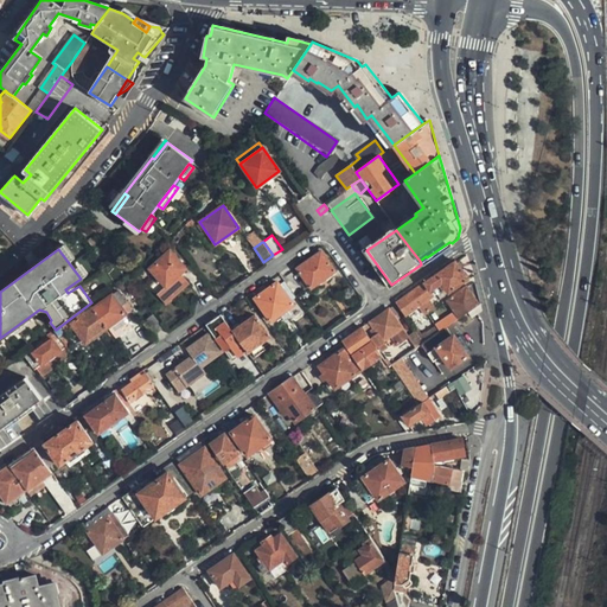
[(180,274),(186,268),(172,250),(151,268),(165,285),(174,295),(187,282),(180,274)]
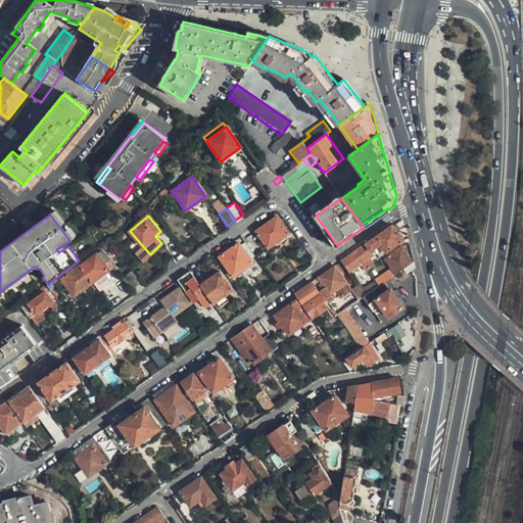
[(268,249),(288,234),(275,217),(254,231),(268,249)]
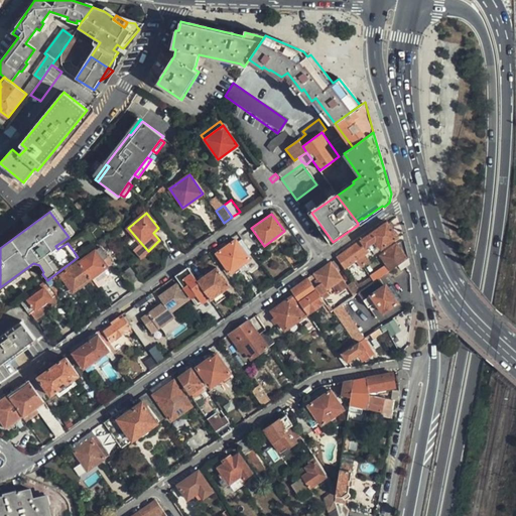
[(387,222),(361,241),(366,248),(370,245),(373,243),(376,246),(378,245),(381,249),(397,238),(387,222)]
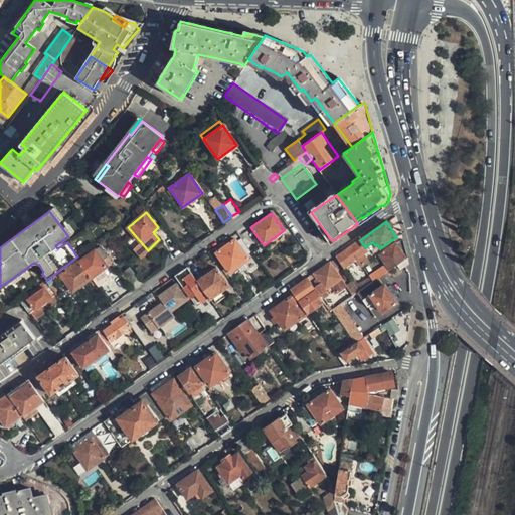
[(119,226),(118,227),(122,232),(128,227),(124,222),(119,226)]
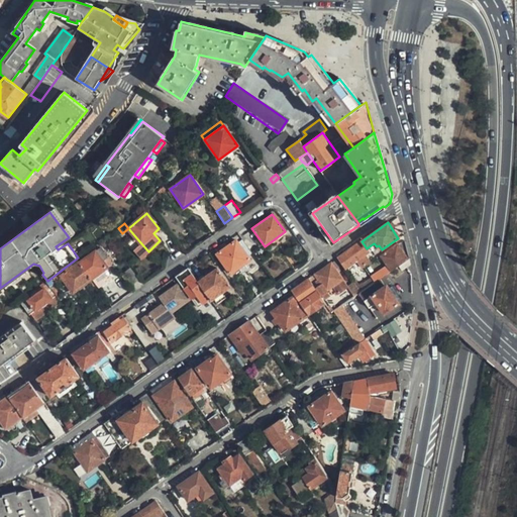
[(230,274),(250,261),(236,240),(216,253),(230,274)]
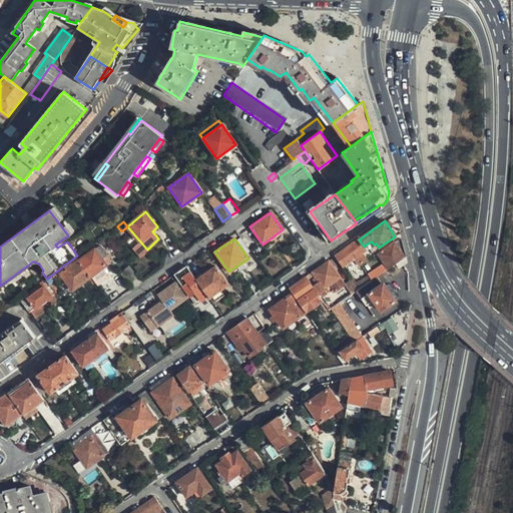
[(343,268),(366,249),(364,246),(359,239),(353,243),(335,257),(343,268)]
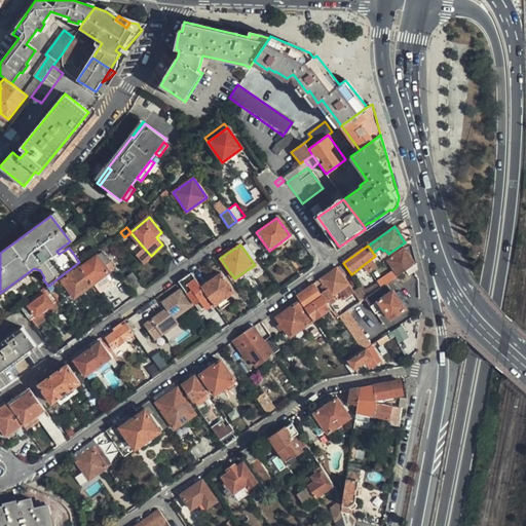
[(151,256),(143,247),(136,254),(144,262),(151,256)]
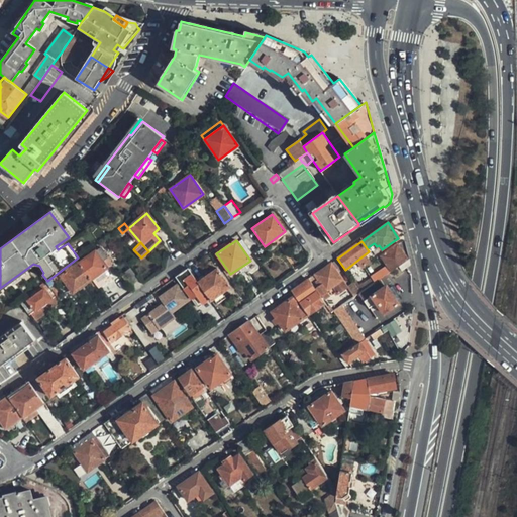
[(409,260),(398,244),(381,255),(390,269),(378,277),(380,280),(383,278),(409,260)]
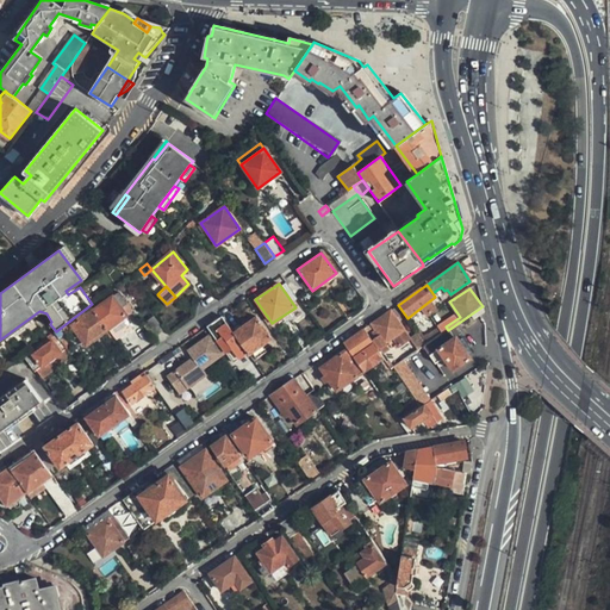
[(110,329),(128,315),(122,307),(128,304),(119,292),(95,310),(110,329)]
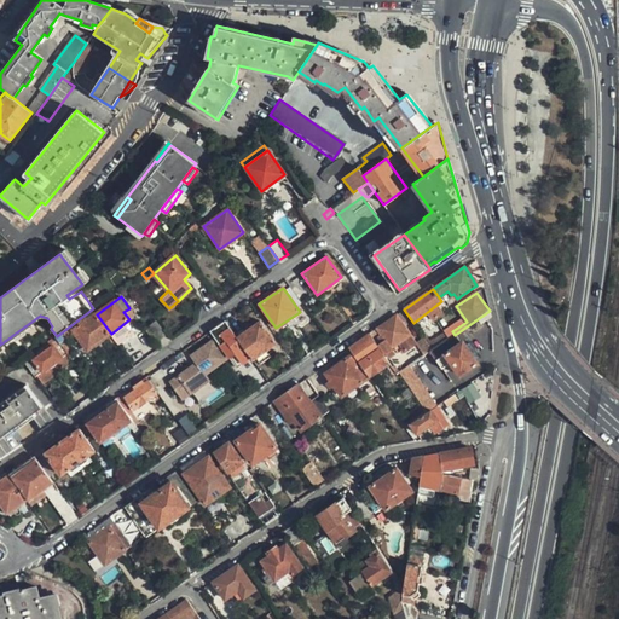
[(97,314),(93,308),(57,336),(55,339),(59,343),(74,331),(88,350),(111,334),(97,314)]
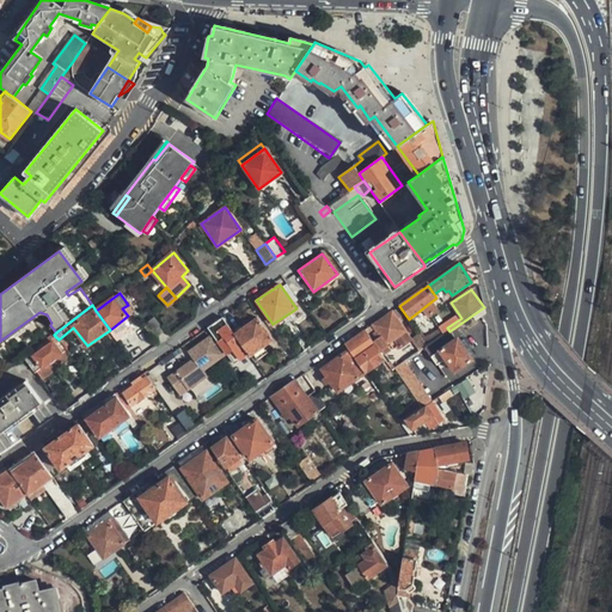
[(410,340),(404,331),(405,330),(392,311),(373,325),(378,332),(377,332),(379,336),(380,336),(381,337),(375,342),(380,349),(395,340),(399,348),(410,340)]
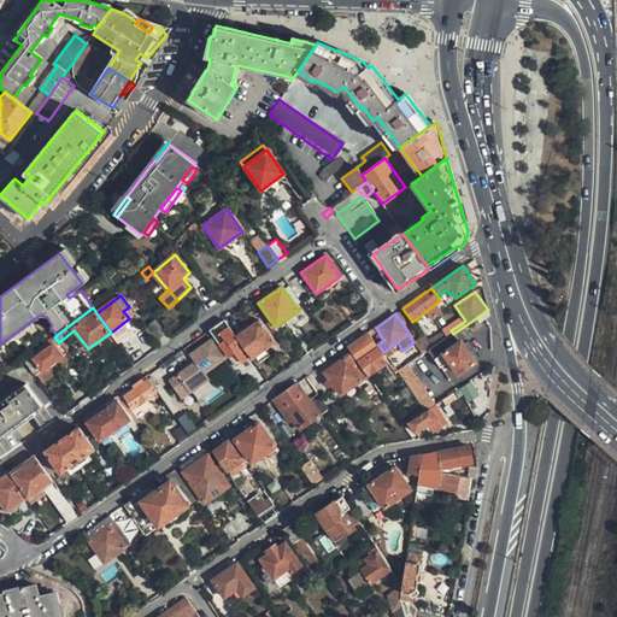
[(154,341),(165,333),(156,321),(145,328),(154,341)]
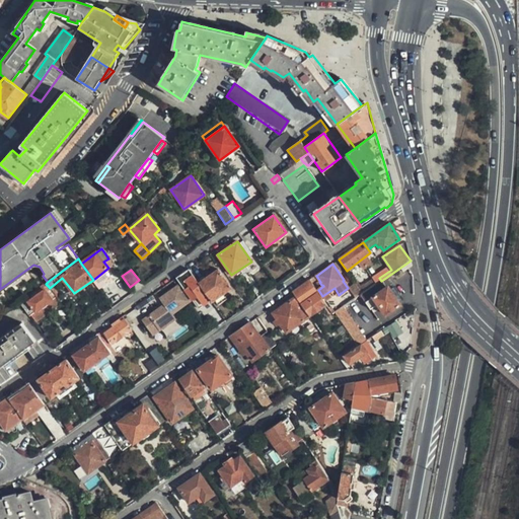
[(175,278),(199,310),(211,302),(199,284),(188,270),(175,278)]
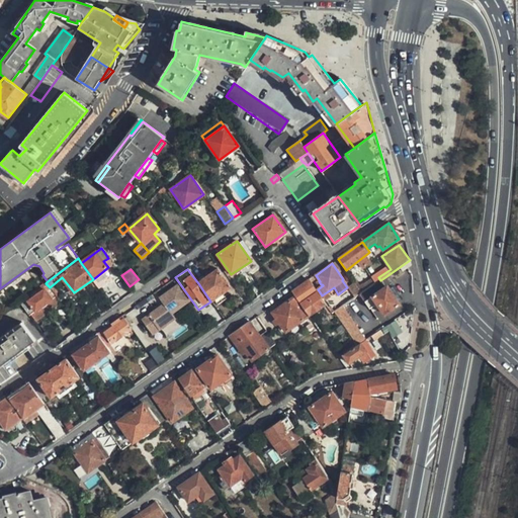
[(232,288),(219,270),(198,283),(210,301),(211,303),(232,288)]
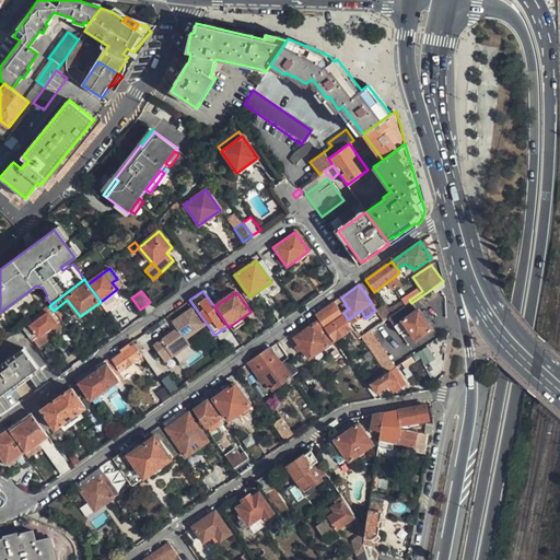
[(406,306),(401,300),(387,310),(391,316),(406,306)]
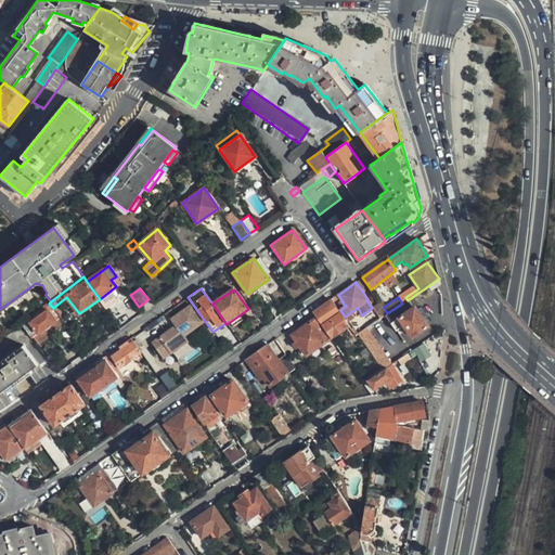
[(415,306),(411,298),(408,300),(402,304),(387,313),(385,315),(390,323),(415,306)]
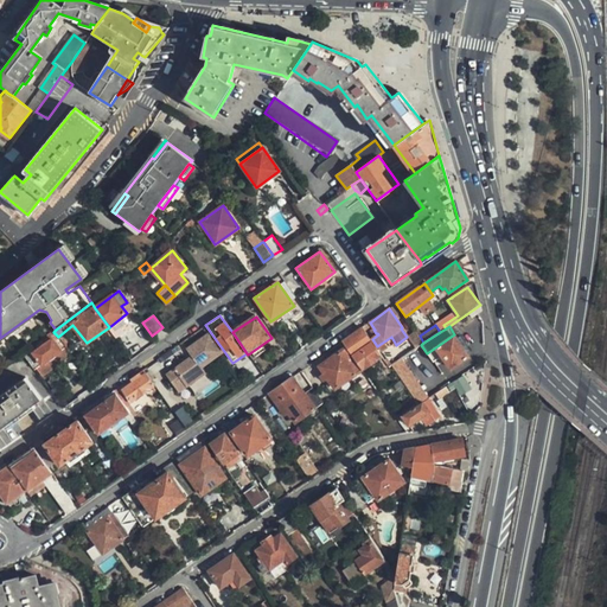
[(360,328),(342,343),(346,349),(363,371),(383,358),(360,328)]
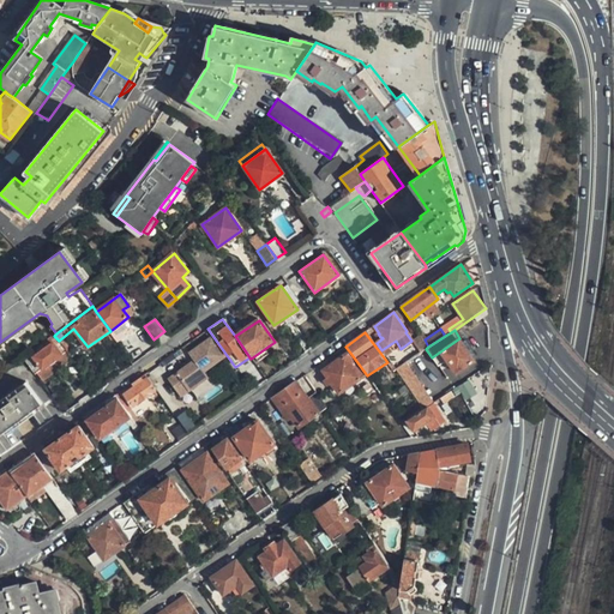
[(53,343),(61,354),(67,350),(59,341),(54,336),(41,344),(42,347),(43,349),(53,343)]
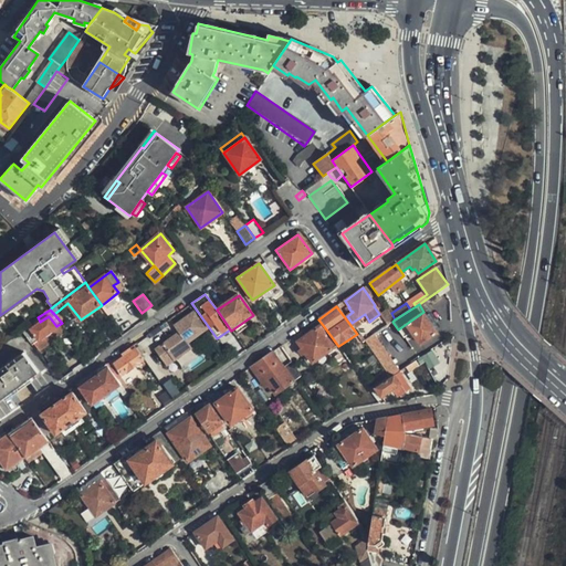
[(208,329),(195,311),(175,325),(178,332),(155,348),(167,366),(191,347),(189,343),(208,329)]
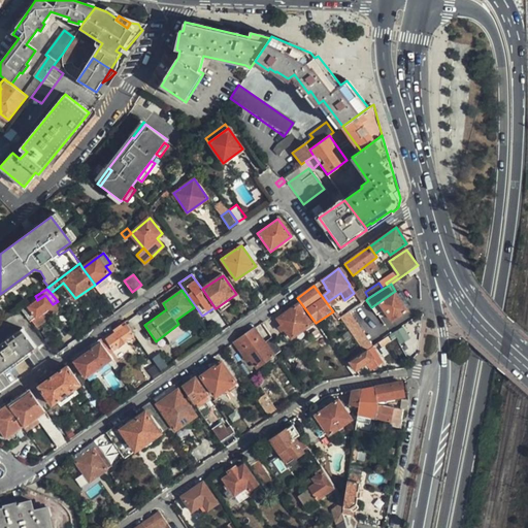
[(401,290),(396,293),(407,308),(411,305),(401,290)]
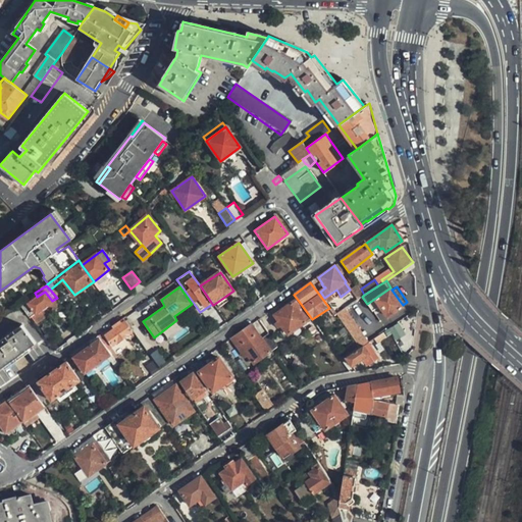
[(388,317),(403,307),(403,305),(392,290),(390,288),(367,304),(372,311),(381,306),(388,317)]
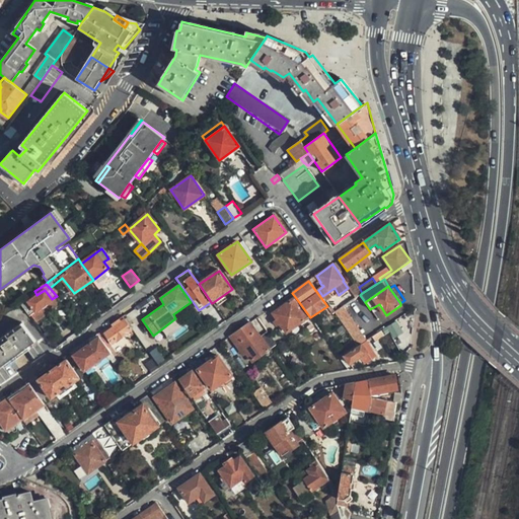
[(35,311),(52,299),(45,290),(36,295),(35,293),(32,296),(33,297),(28,302),(35,311)]
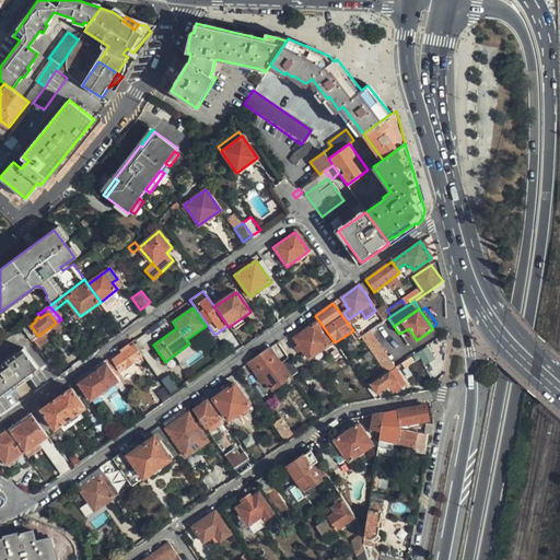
[(319,322),(295,339),(301,347),(299,348),(306,360),(308,358),(310,360),(333,345),(336,350),(339,349),(335,342),(319,322)]
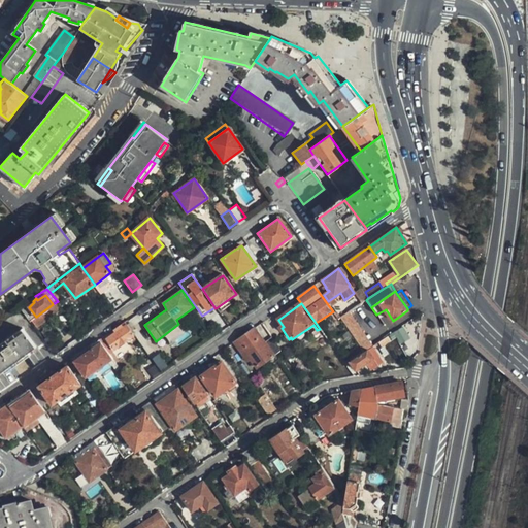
[(146,314),(142,307),(134,315),(138,320),(146,314)]
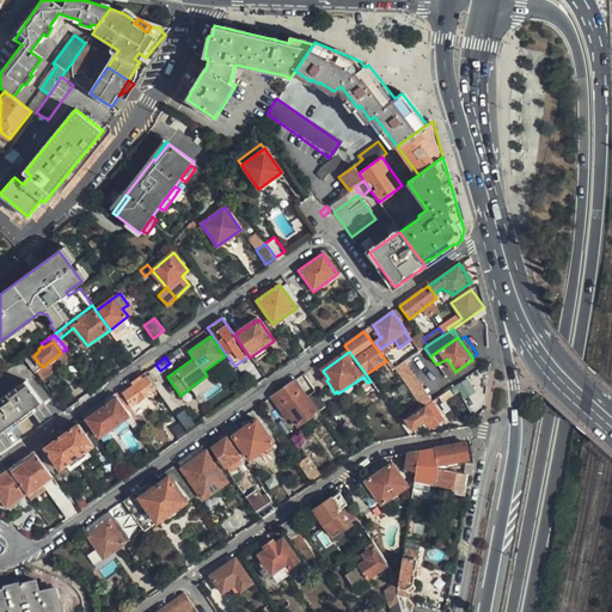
[(417,402),(422,408),(428,404),(422,396),(426,393),(403,362),(393,368),(417,402)]
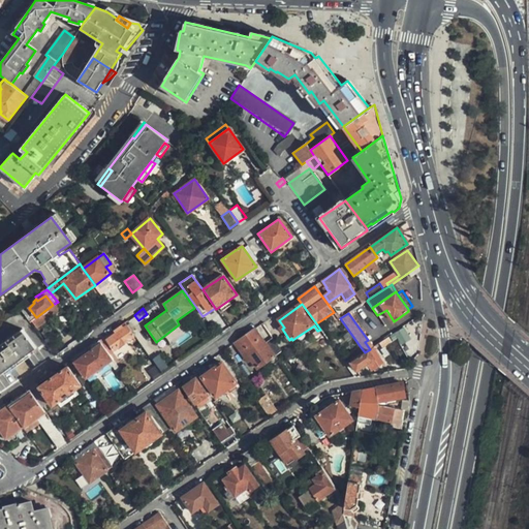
[(134,337),(124,322),(114,330),(117,334),(107,340),(116,350),(134,337)]
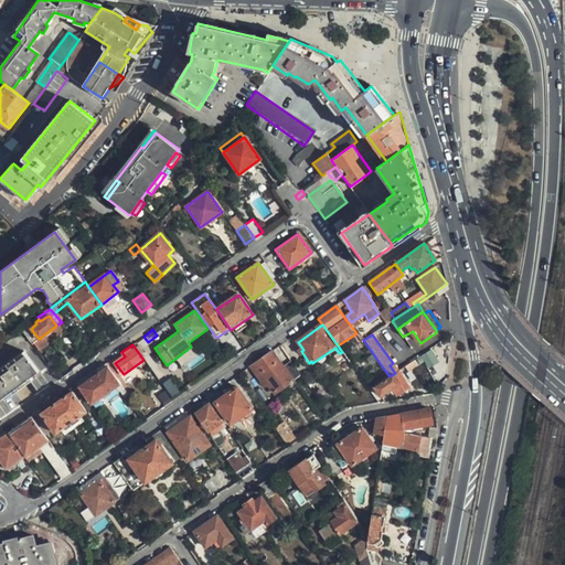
[(0,398),(39,371),(24,350),(0,368),(0,398)]
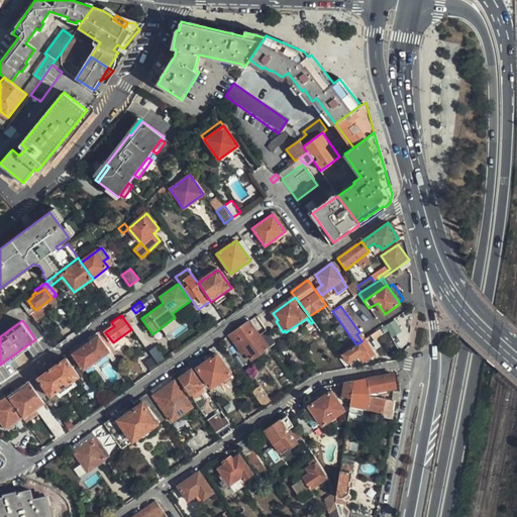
[(251,360),(276,343),(267,330),(259,336),(248,322),(232,333),(251,360)]
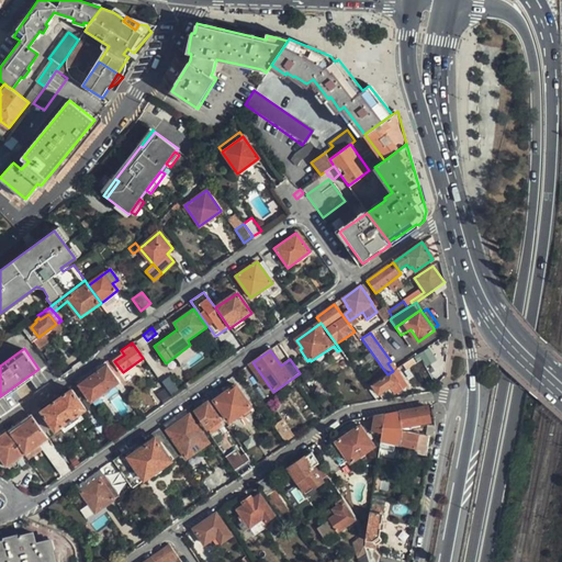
[(351,367),(340,350),(337,351),(334,355),(345,371),(351,367)]
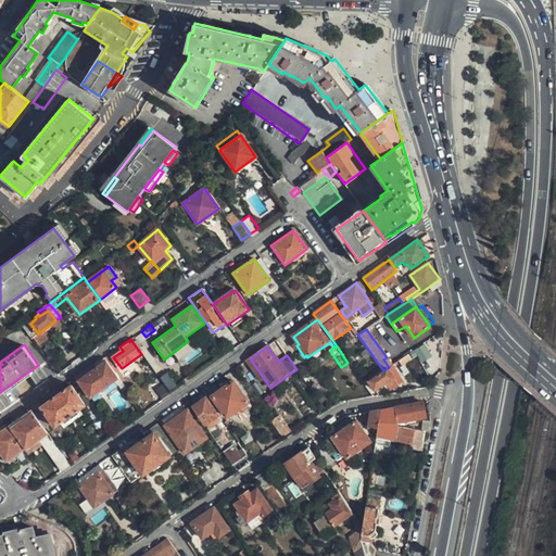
[(116,373),(122,368),(113,357),(111,353),(104,357),(116,373)]
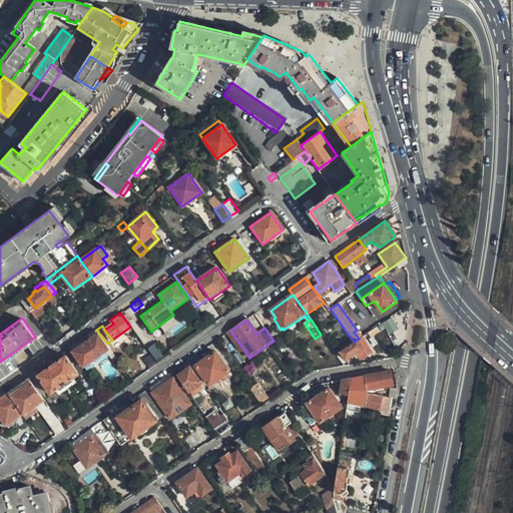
[(377,327),(368,333),(371,337),(379,332),(377,327)]
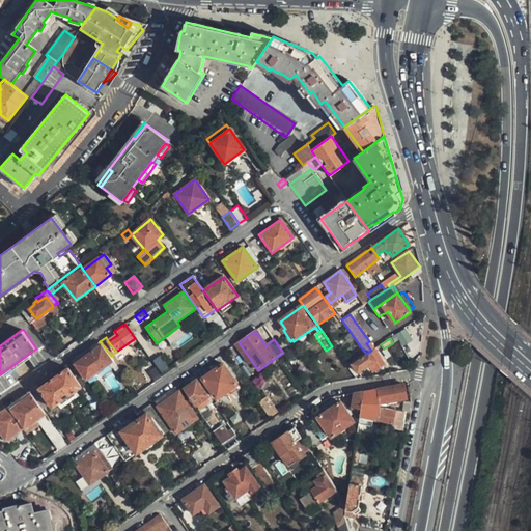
[(86,380),(108,365),(111,369),(113,367),(117,373),(120,370),(116,365),(111,356),(100,341),(95,344),(99,347),(75,363),(86,380)]
